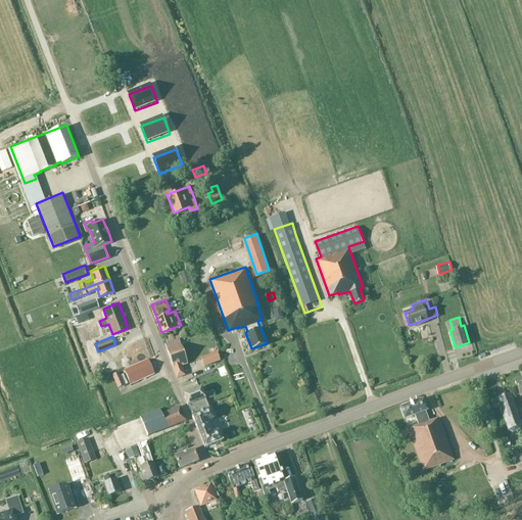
[(181,342),(179,337),(165,342),(174,367),(175,367),(178,375),(185,373),(182,364),(188,362),(181,342)]
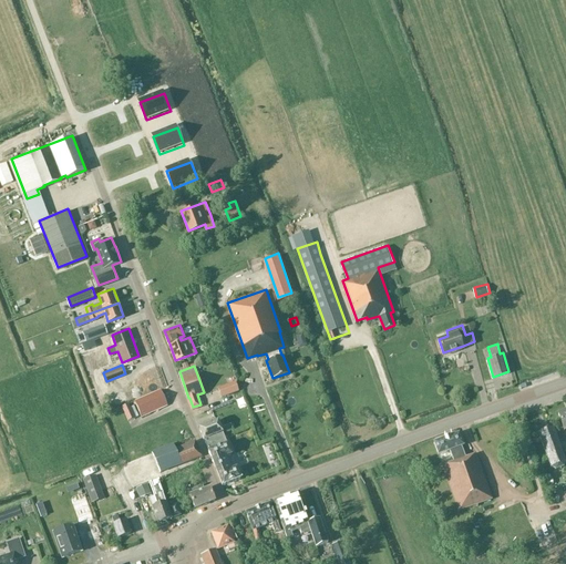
[(218,386),(222,396),(239,389),(236,379),(218,386)]
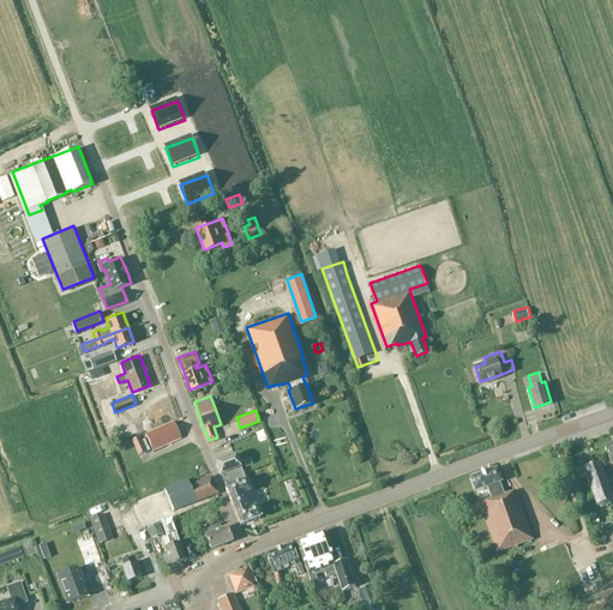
[(182,436),(174,420),(146,432),(154,448),(182,436)]
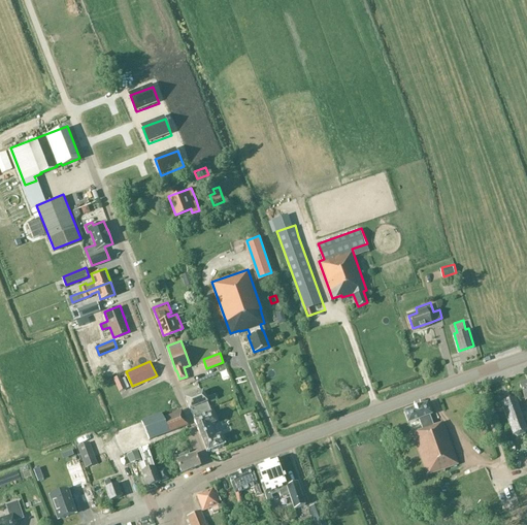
[(127,388),(121,374),(114,376),(121,390),(127,388)]
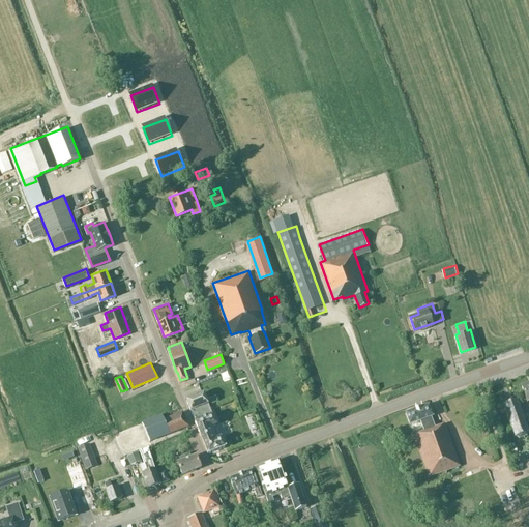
[(222,434),(217,436),(213,425),(217,422),(212,412),(208,402),(204,391),(186,398),(190,409),(192,409),(196,418),(195,418),(208,451),(226,445),(222,434)]
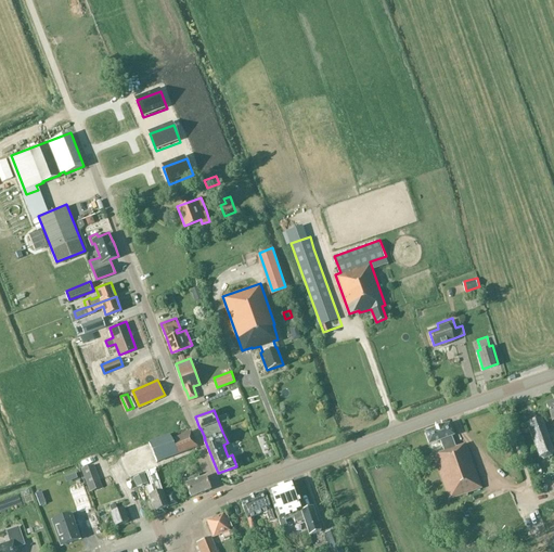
[(553,450),(542,416),(527,421),(539,456),(543,458),(551,454),(553,450)]
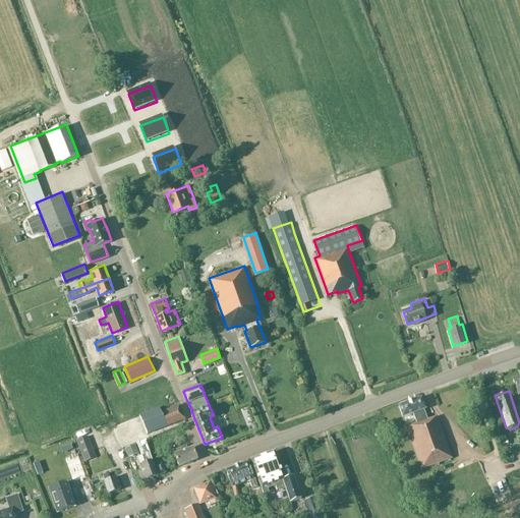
[(426,407),(422,396),(399,404),(403,415),(413,411),(417,422),(407,425),(422,466),(452,455),(438,415),(428,418),(424,407),(426,407)]
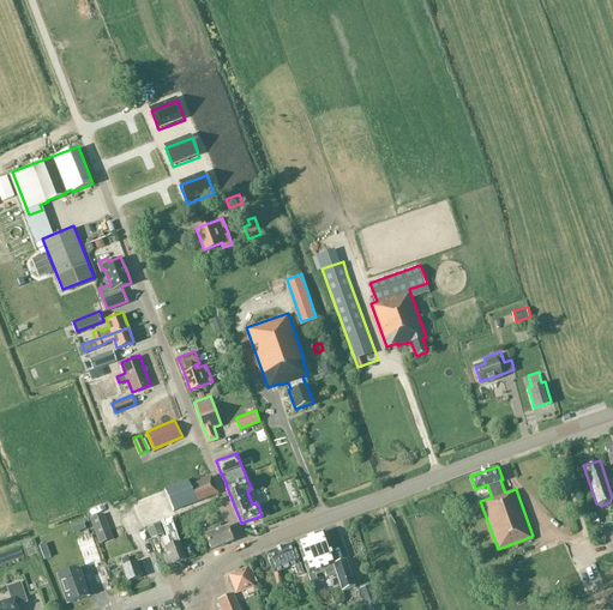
[(218,491),(211,475),(191,483),(188,478),(166,487),(174,508),(197,500),(218,491)]
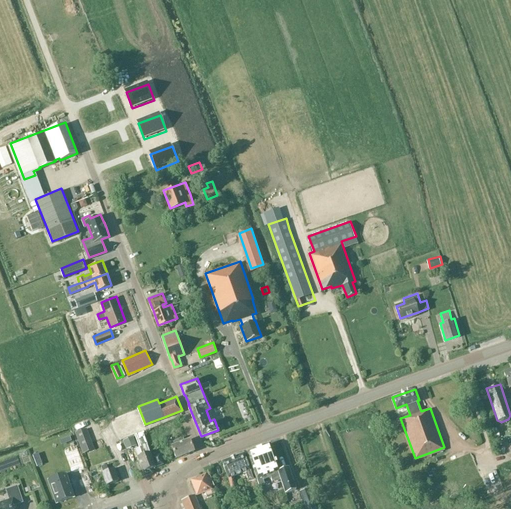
[(93,442),(87,427),(76,431),(81,446),(93,442)]
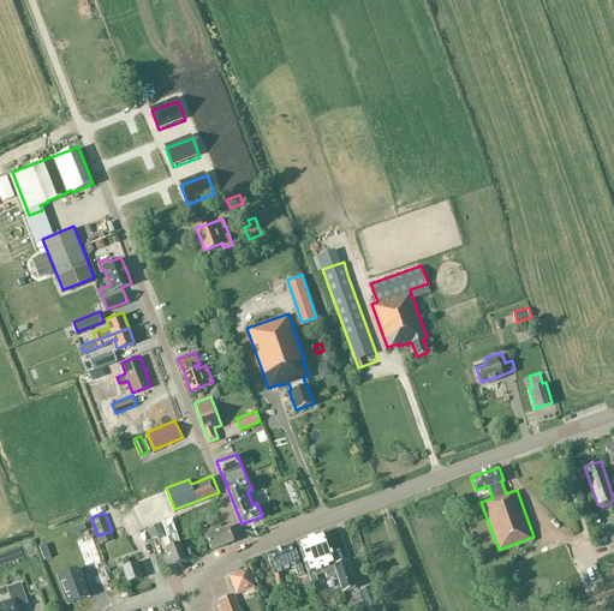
[(180,540),(177,532),(172,517),(165,520),(173,544),(166,546),(172,564),(188,559),(180,540)]
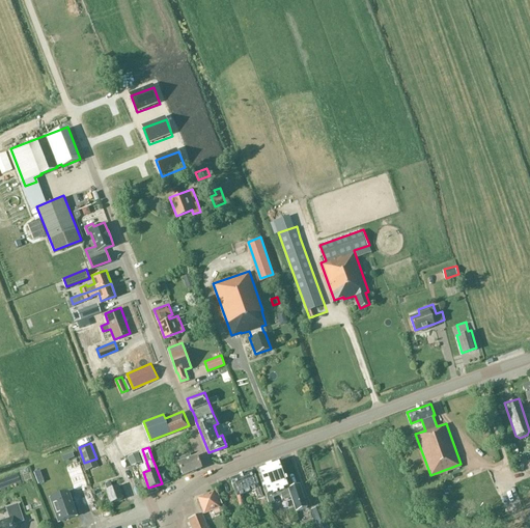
[(183,474),(201,467),(197,454),(193,455),(191,451),(182,455),(178,457),(180,461),(178,462),(183,474)]
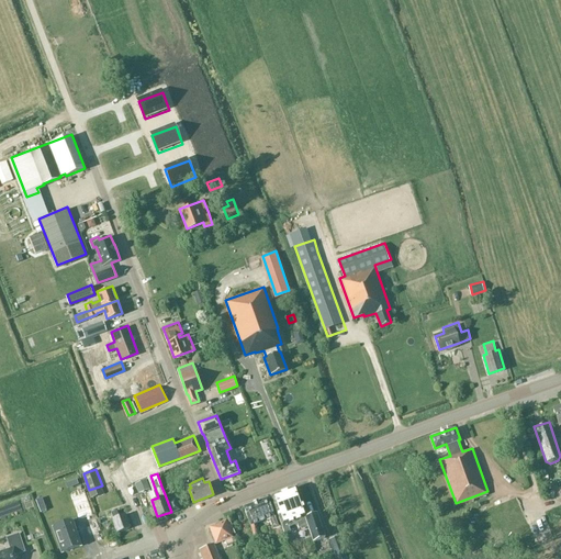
[(47,482),(29,489),(31,494),(41,491),(45,503),(52,501),(47,489),(49,488),(47,482)]
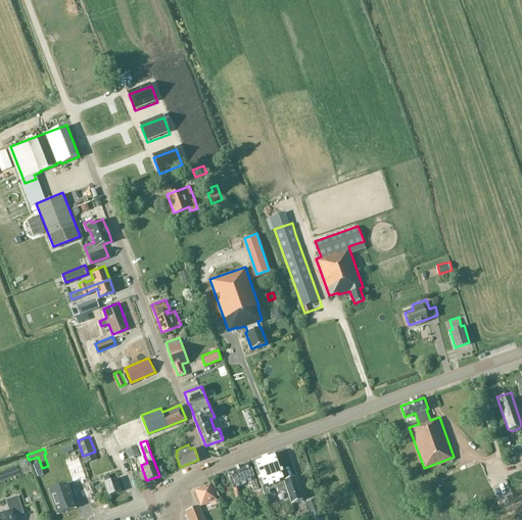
[(270,489),(278,486),(279,489),(286,487),(284,480),(285,479),(275,452),(253,460),(263,487),(266,494),(272,492),(270,489)]
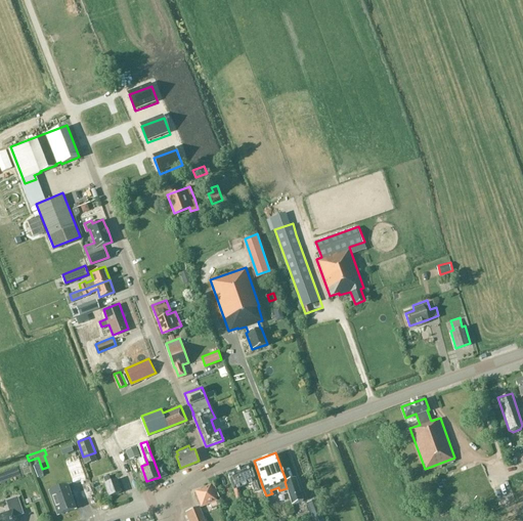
[(78,453),(66,458),(74,481),(86,477),(78,453)]
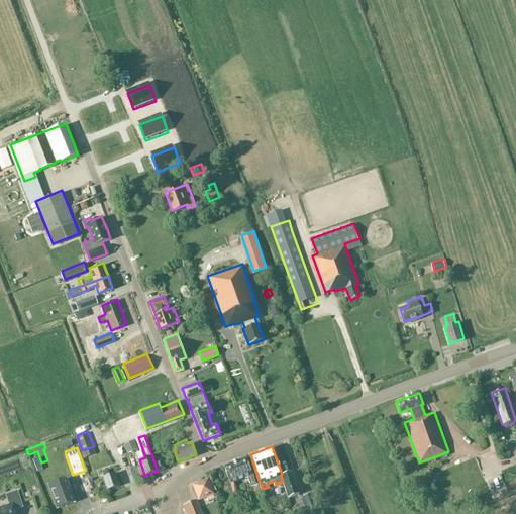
[(235,479),(247,475),(250,484),(255,482),(252,473),(246,456),(224,465),(230,481),(230,482),(233,491),(239,488),(235,479)]
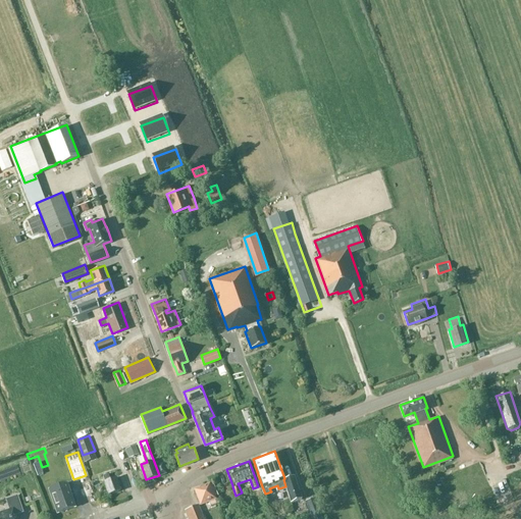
[(166,471),(162,463),(156,465),(160,473),(166,471)]
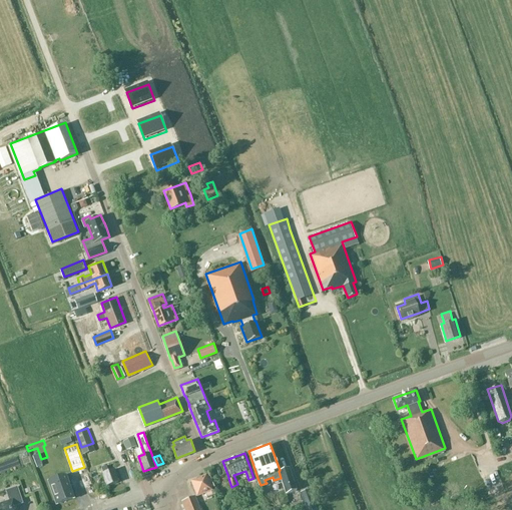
[(107,484),(119,480),(114,468),(109,470),(107,464),(101,466),(104,472),(103,472),(107,484)]
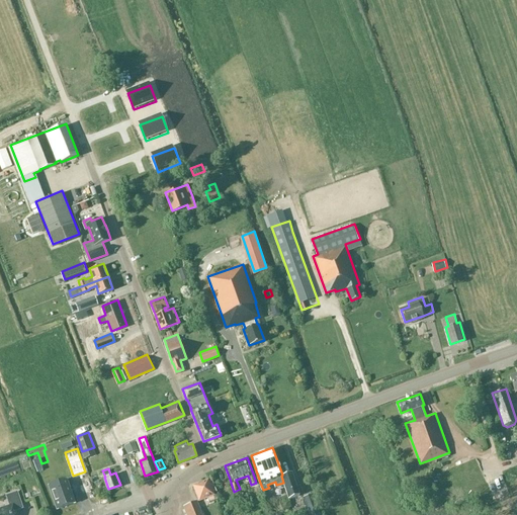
[(281,476),(283,483),(288,497),(299,493),(291,471),(282,475),(281,476)]
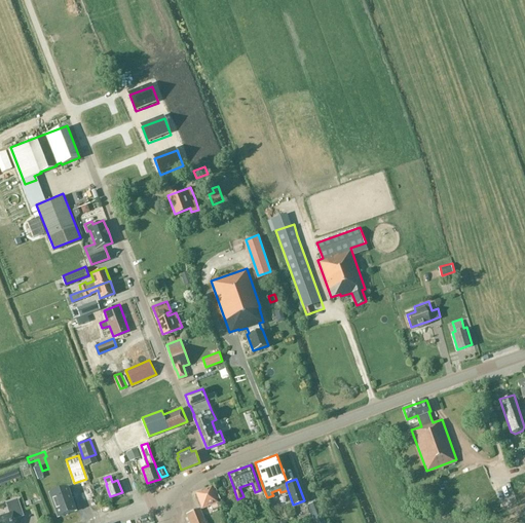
[(65,486),(48,492),(57,515),(73,510),(65,486)]
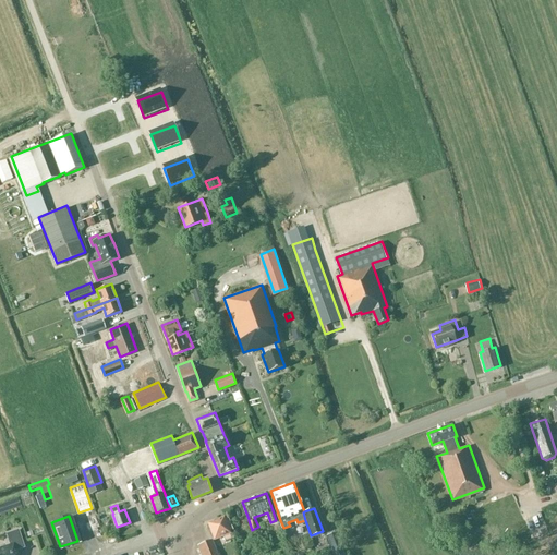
[(231,532),(225,516),(208,522),(215,539),(225,535),(226,540),(233,537),(231,532)]
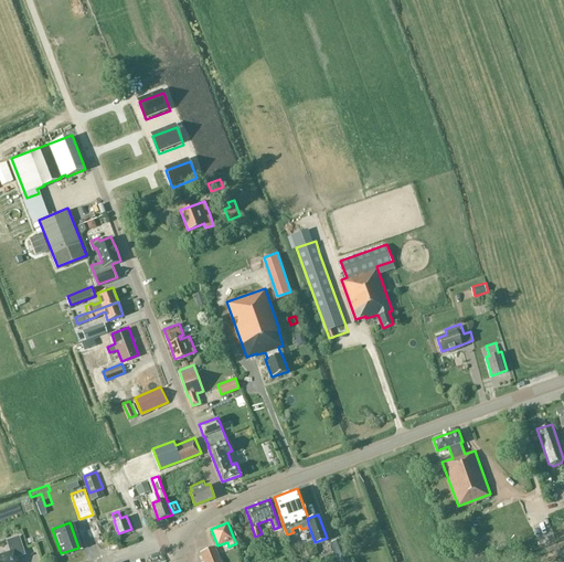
[(0,561),(19,561),(16,552),(24,549),(20,534),(7,539),(11,550),(0,552),(0,561)]
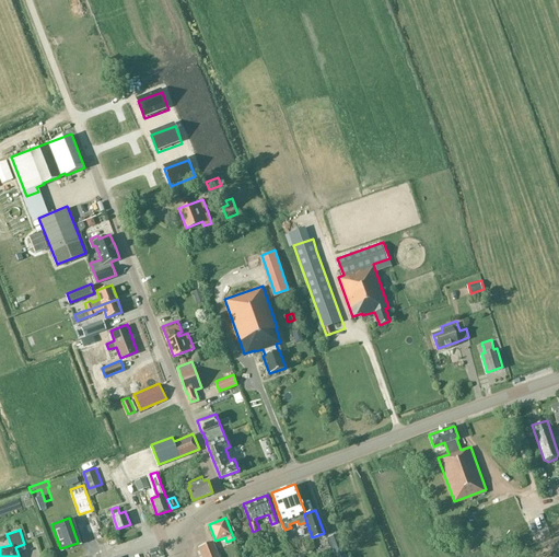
[(220,556),(213,541),(199,546),(204,556),(220,556)]
